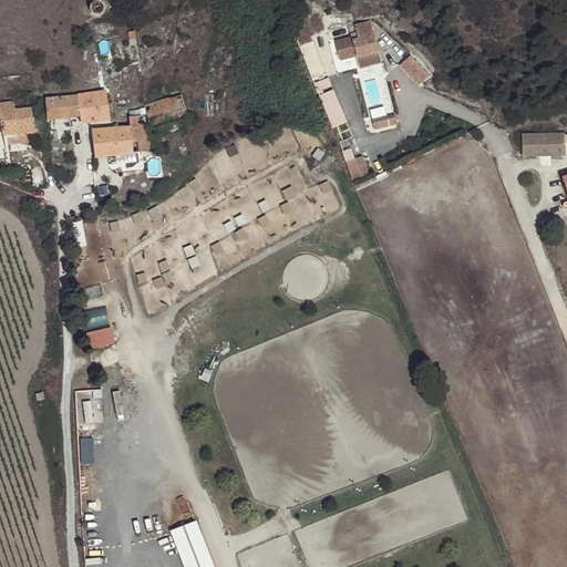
[(104,3),(102,1),(99,0),(98,0),(96,0),(93,1),(91,3),(90,6),(90,9),(90,12),(92,14),(95,16),(98,17),(101,16),(103,14),(105,12),(106,9),(105,6),(104,3)]
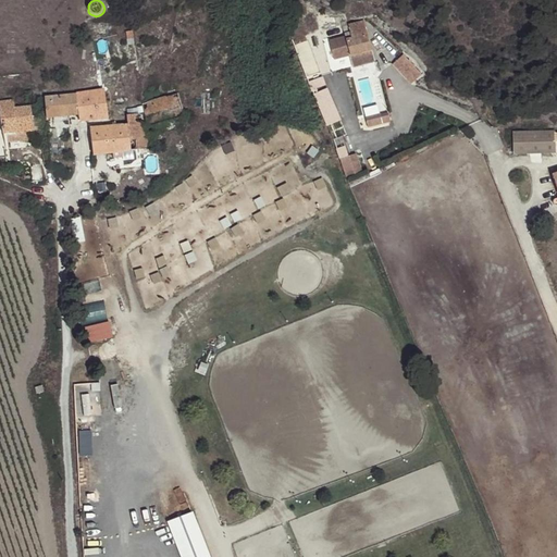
[(363,22),(348,25),(350,32),(344,33),(350,54),(353,65),(373,60),(369,47),(363,22)]
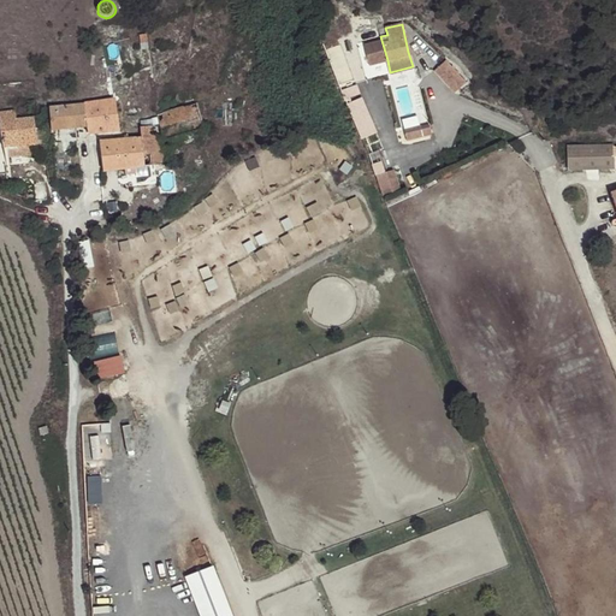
[(375,63),(388,60),(381,42),(371,46),(375,63)]
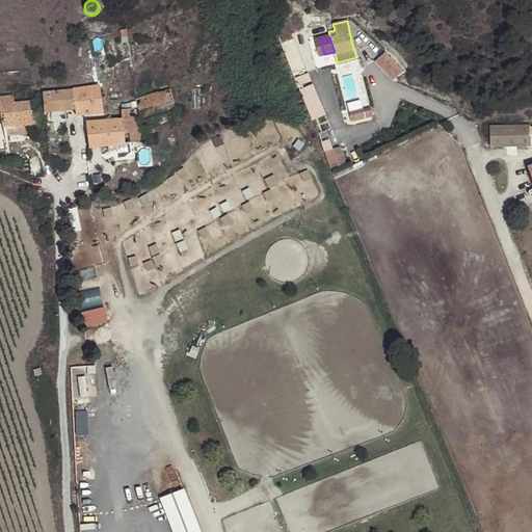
[(392,80),(402,71),(384,52),(375,61),(392,80)]
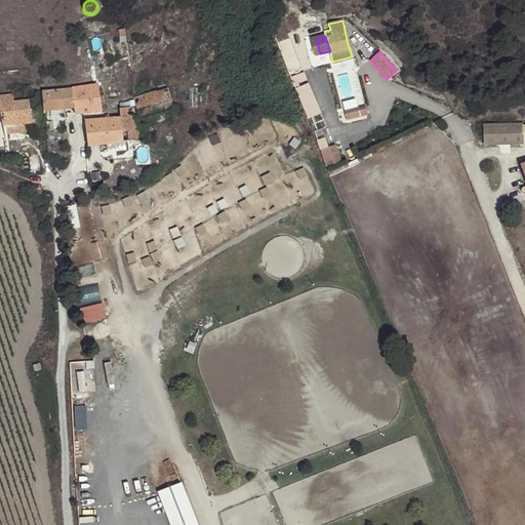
[(308,118),(321,113),(309,82),(296,87),(308,118)]
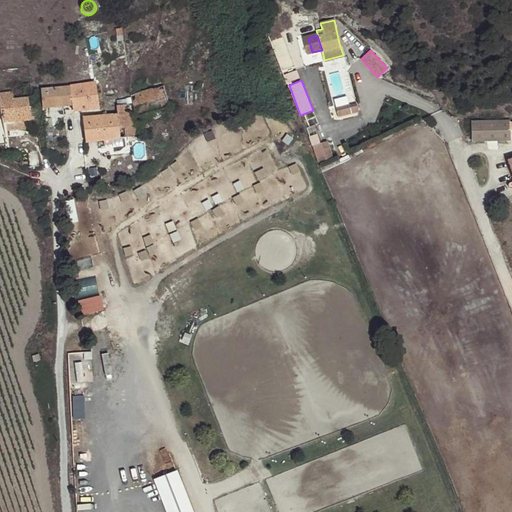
[(94,82),(69,85),(72,104),(73,111),(93,109),(98,108),(94,82)]
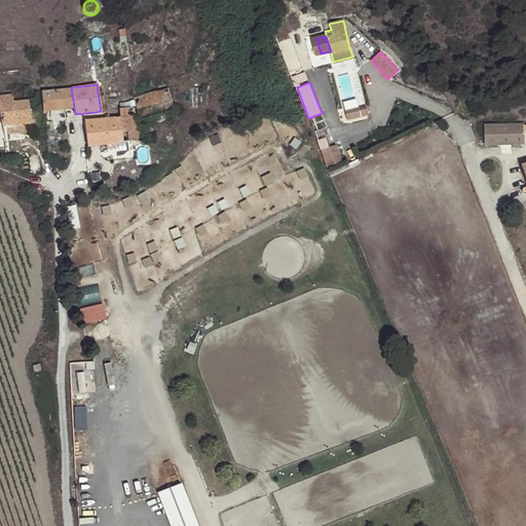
[(74,107),(71,87),(42,91),(44,111),(74,107)]
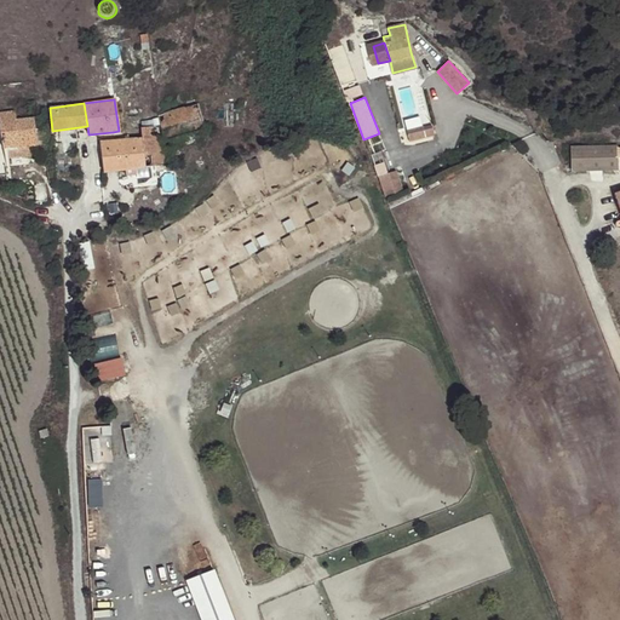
[(104,172),(166,165),(164,142),(204,130),(196,104),(168,113),(158,116),(160,126),(141,128),(142,138),(115,142),(101,143),(104,172)]
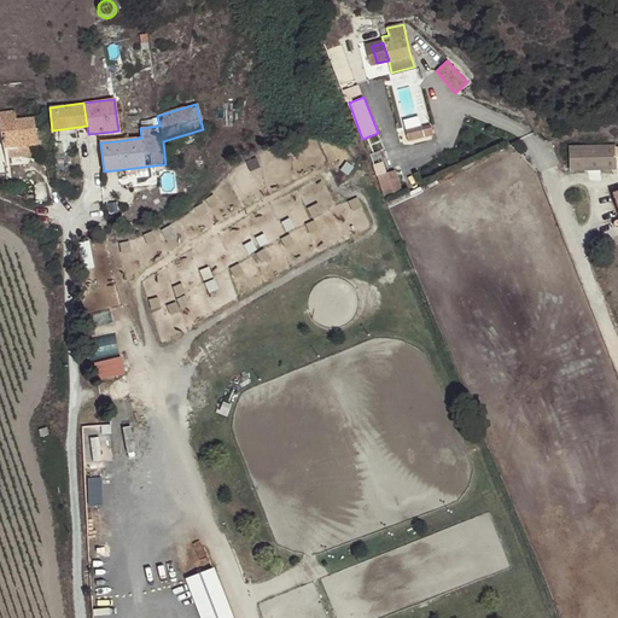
[(16,111),(0,114),(0,130),(3,150),(7,149),(9,157),(30,155),(29,146),(42,144),(40,128),(35,129),(34,117),(17,120),(16,111)]
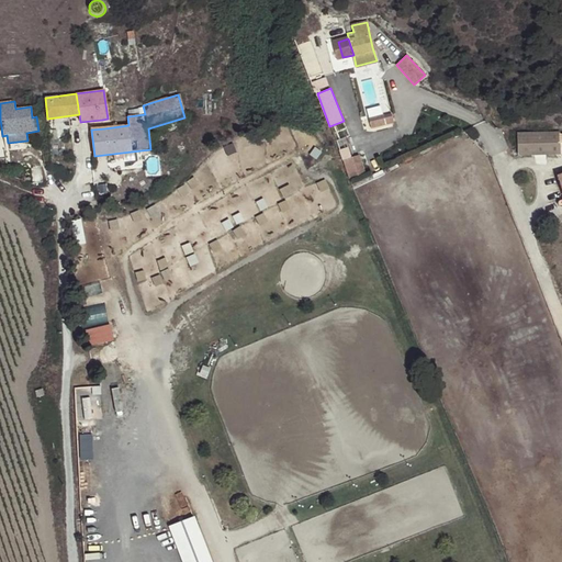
[(368,116),(370,128),(395,124),(393,112),(368,116)]
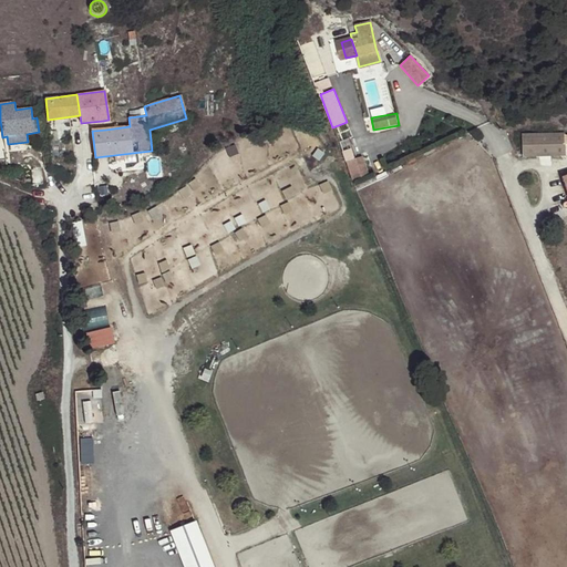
[(565,134),(523,134),(523,156),(566,154),(566,136),(565,136),(565,134)]
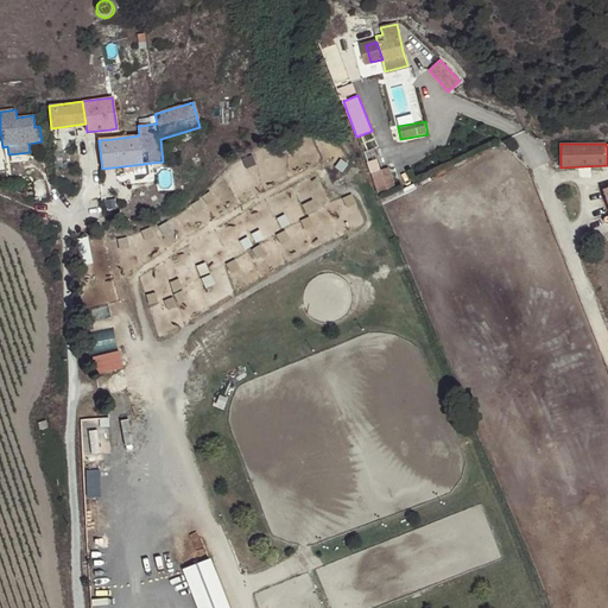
[(391,168),(372,171),(375,188),(394,184),(391,168)]
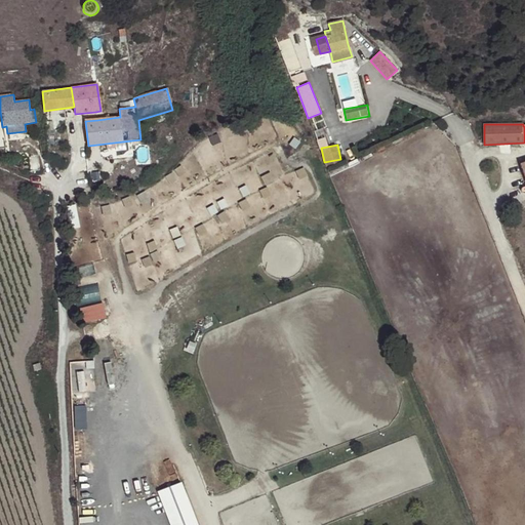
[(29,156),(31,171),(39,170),(37,155),(29,156)]
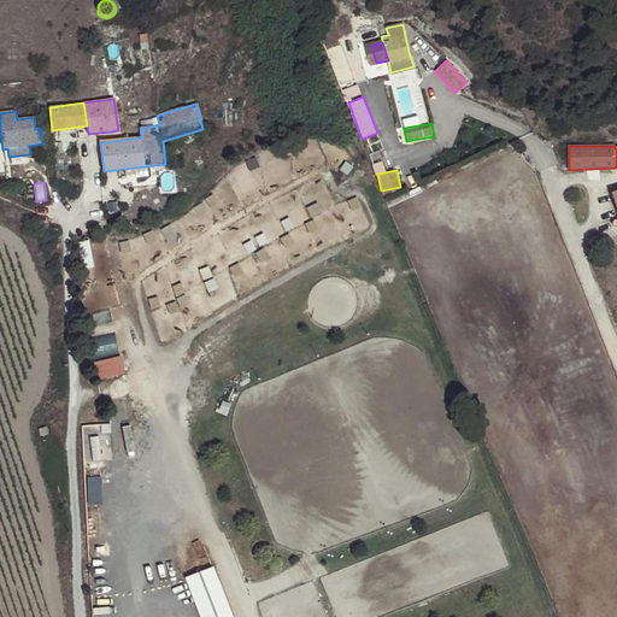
[(86,266),(92,265),(90,241),(80,242),(80,256),(84,254),(86,266)]
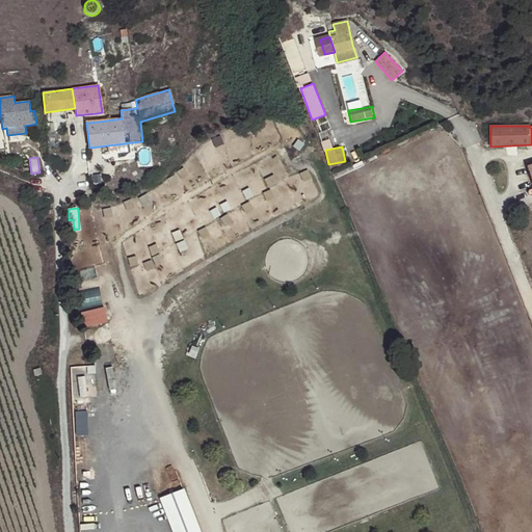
[(108,322),(101,287),(77,292),(80,310),(81,310),(84,327),(108,322)]
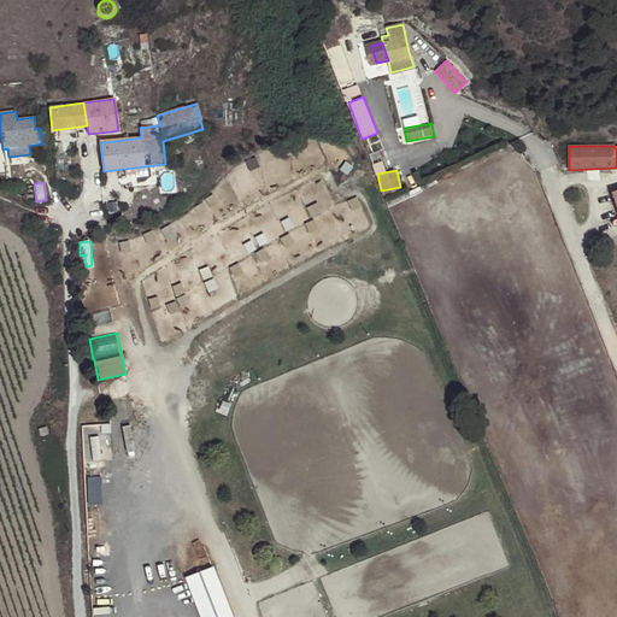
[(111,423),(88,424),(90,459),(105,458),(104,439),(111,439),(111,423)]
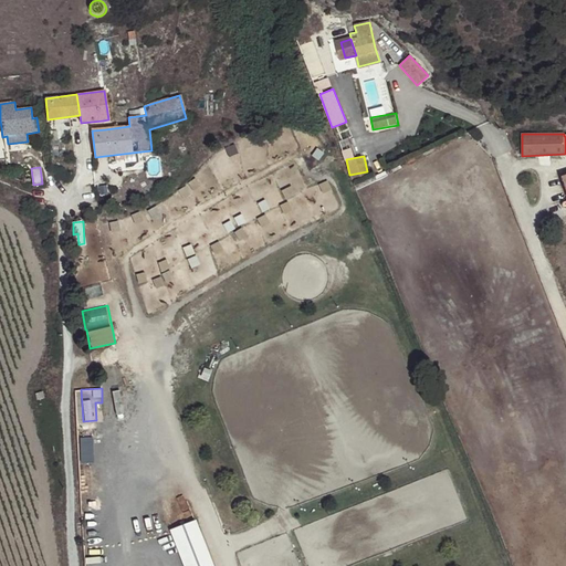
[(211,565),(209,559),(195,522),(171,531),(185,565),(211,565)]
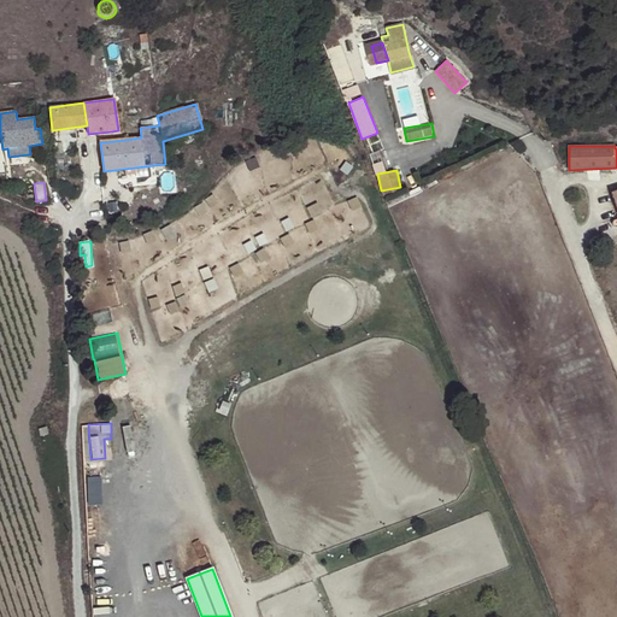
[(230,616),(242,616),(239,606),(228,610),(230,616)]
